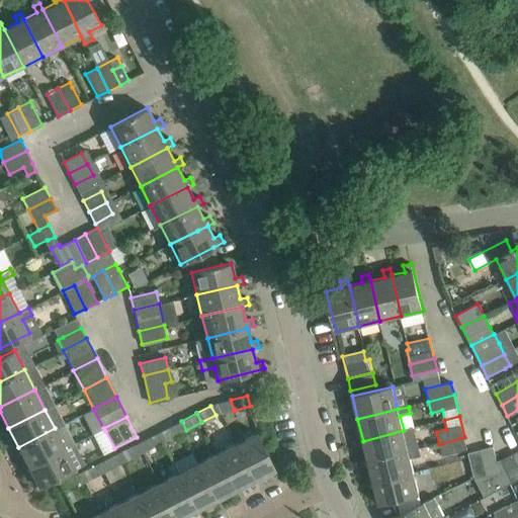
[(162,442),(177,435),(172,426),(158,433),(162,442)]
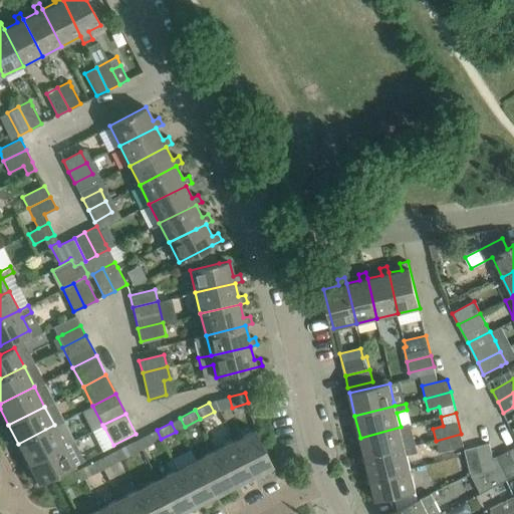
[(27,463),(64,444),(54,425),(18,444),(27,463)]
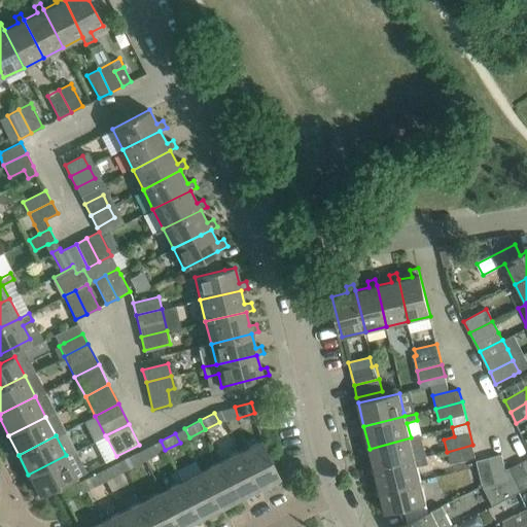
[(421,435),(411,437),(370,449),(375,469),(416,459),(426,456),(421,435)]
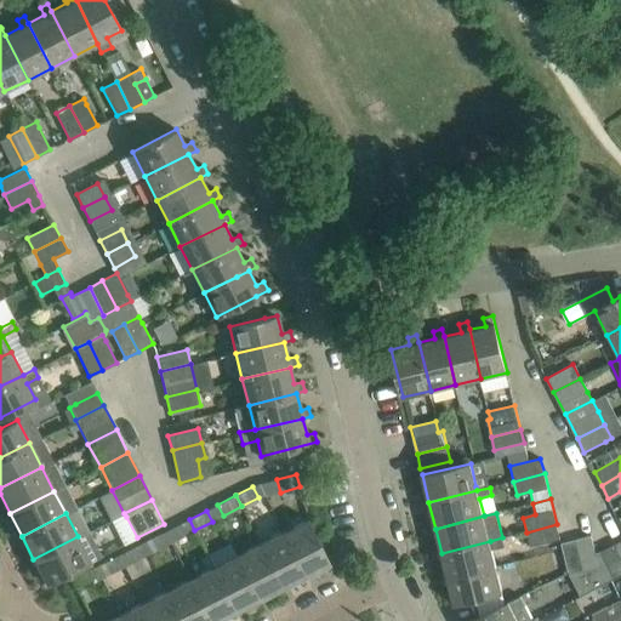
[(194,530),(189,519),(171,529),(177,540),(194,530)]
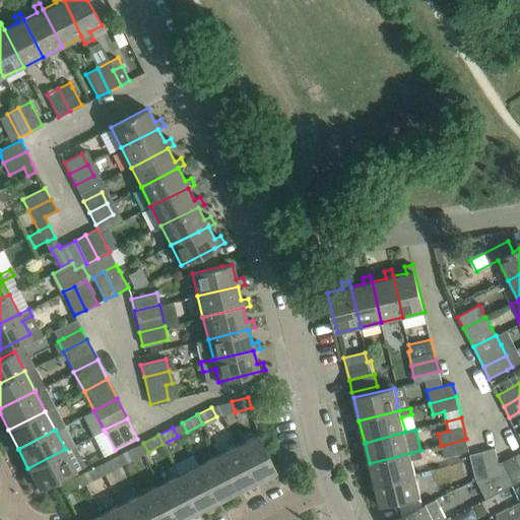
[(276,471),(271,463),(257,435),(238,445),(256,481),(276,471)]
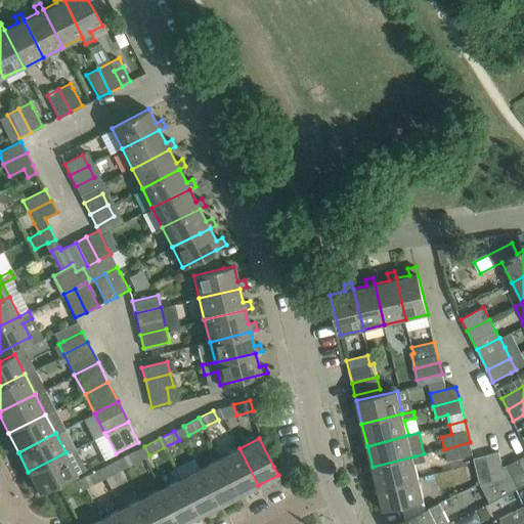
[(447,461),(473,454),(470,442),(444,449),(447,461)]
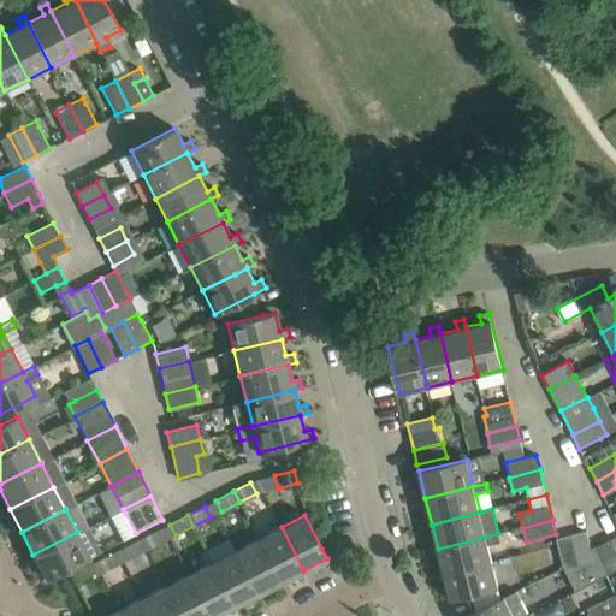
[(101,552),(88,527),(77,533),(77,532),(33,555),(46,579),(89,557),(101,552)]
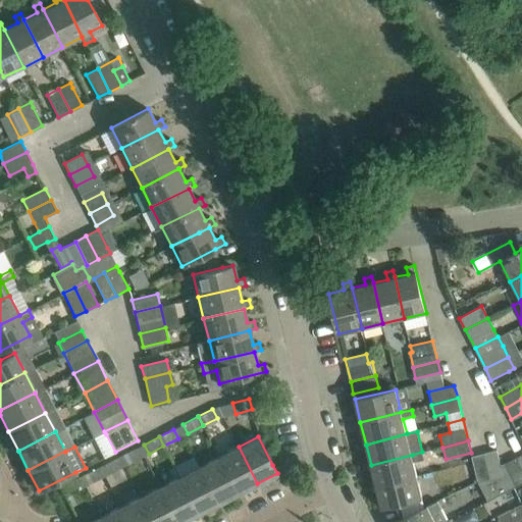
[(238,493),(257,483),(239,447),(218,457),(238,493)]
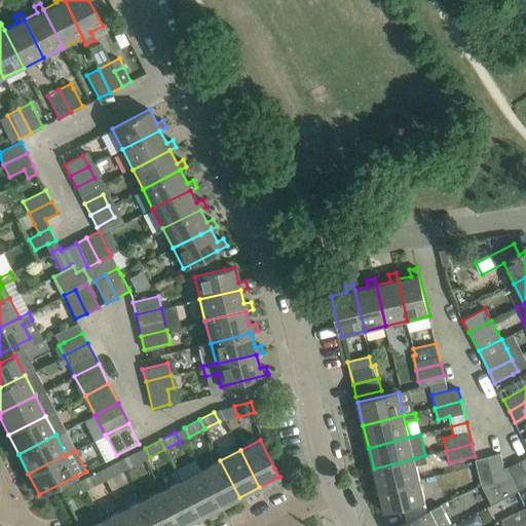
[(124,470),(140,461),(135,453),(120,460),(124,470)]
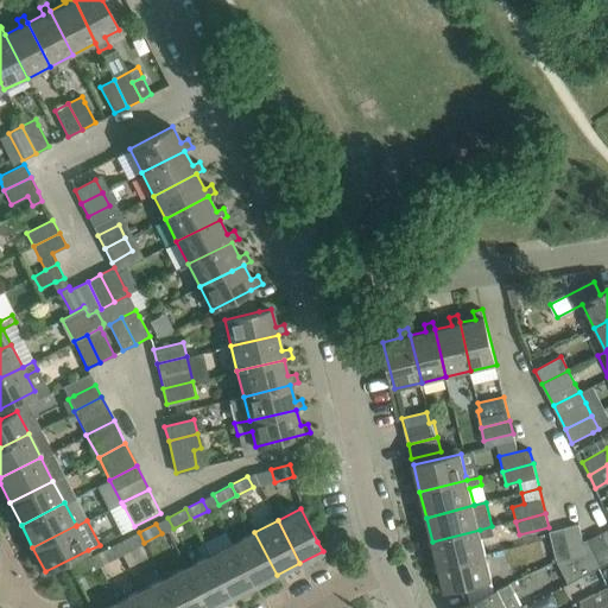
[(589,544),(584,548),(578,524),(565,527),(572,557),(577,556),(581,563),(587,574),(601,567),(589,544)]
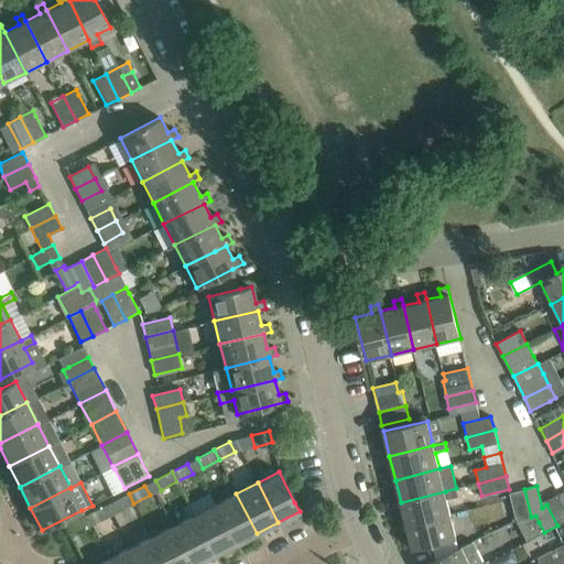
[(456,488),(445,491),(401,502),(407,527),(451,516),(446,498),(458,495),(456,488)]
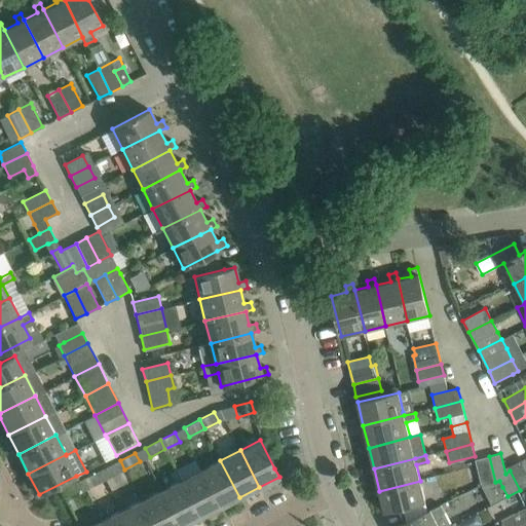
[(482,485),(495,482),(489,456),(476,459),(482,485)]
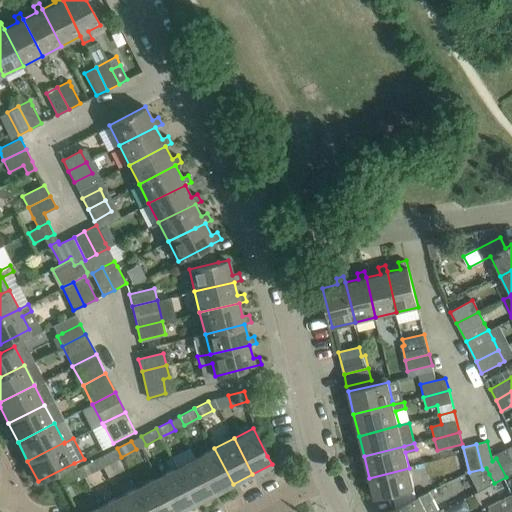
[(121,457),(117,448),(103,455),(107,464),(121,457)]
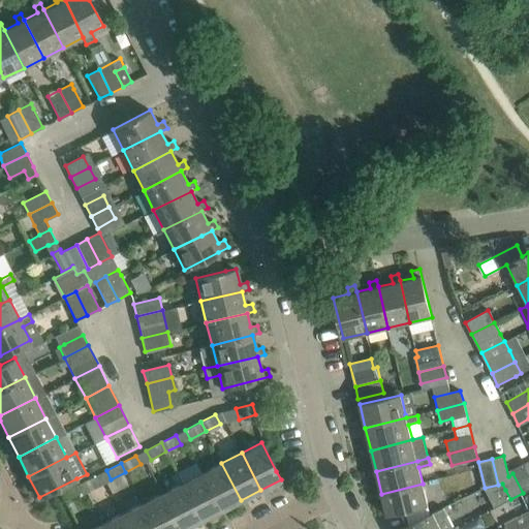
[(221,510),(241,500),(221,463),(201,473),(221,510)]
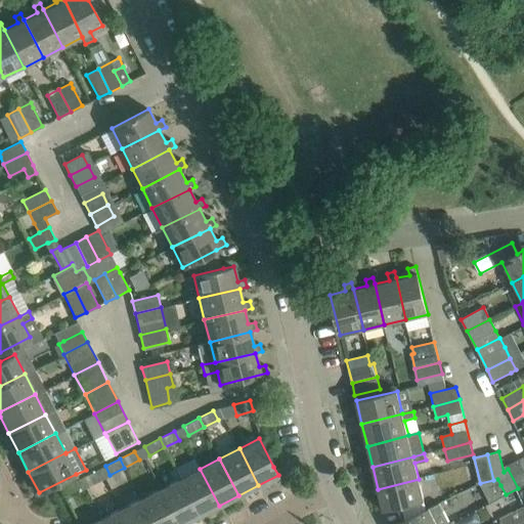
[(523,471),(518,460),(507,466),(509,469),(508,469),(518,488),(523,485),(523,471)]
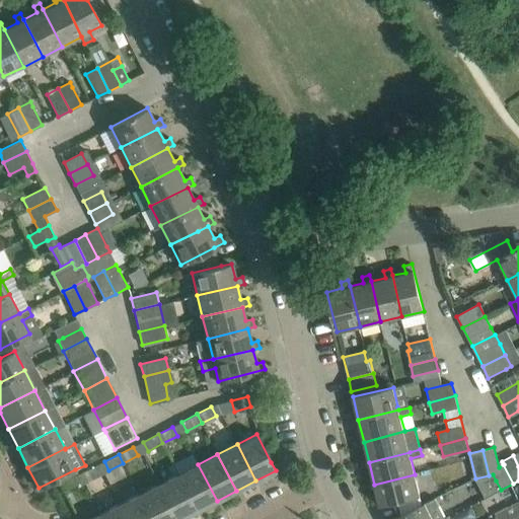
[(197,511),(217,501),(198,464),(178,473),(197,511)]
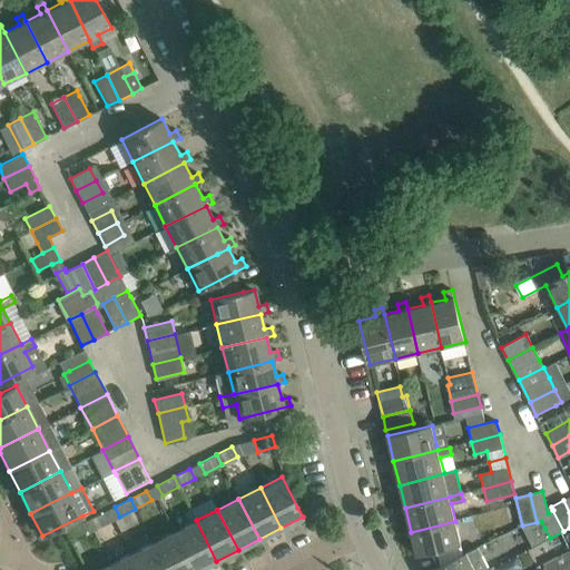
[(92,531),(108,522),(104,512),(87,521),(92,531)]
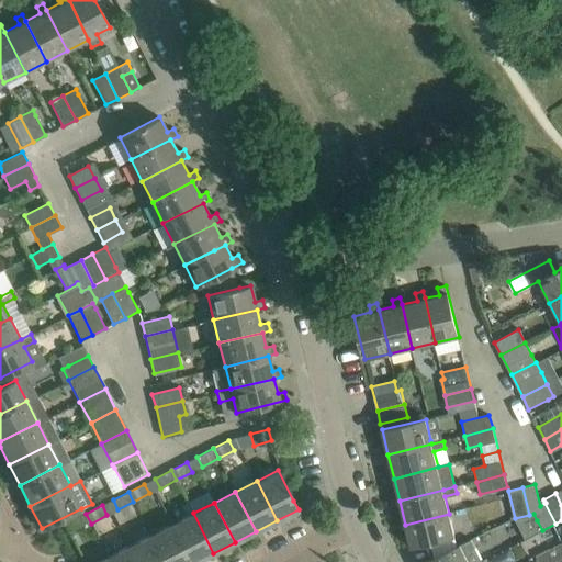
[(195,561),(213,553),(193,513),(171,524),(187,554),(190,561),(195,561)]
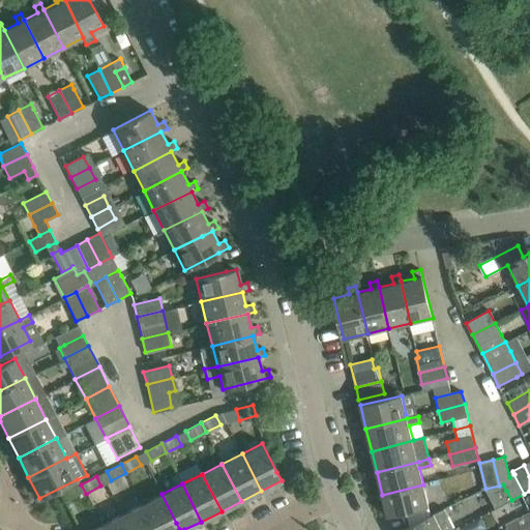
[(86,494),(81,484),(66,492),(71,501),(86,494)]
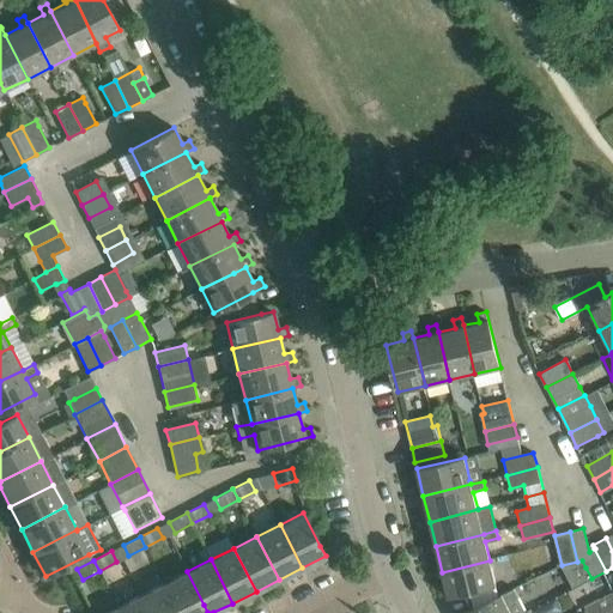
[(490,560),(442,572),(448,596),(472,590),(497,584),(490,560)]
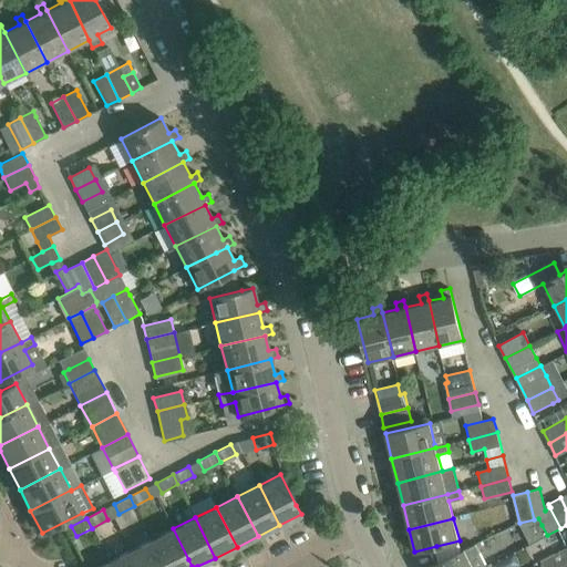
[(192,566),(188,559),(173,528),(152,539),(165,566),(192,566)]
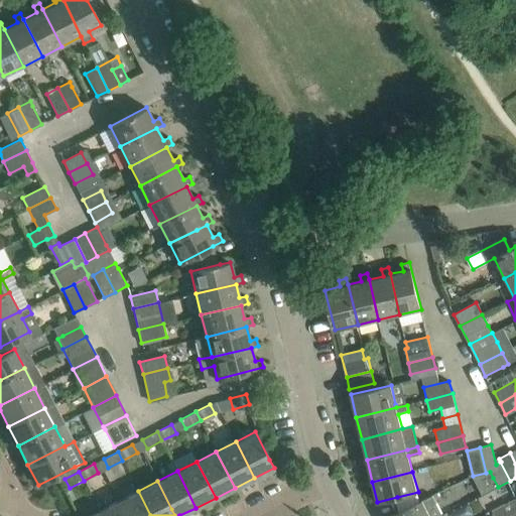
[(150,515),(138,491),(118,501),(125,515),(150,515)]
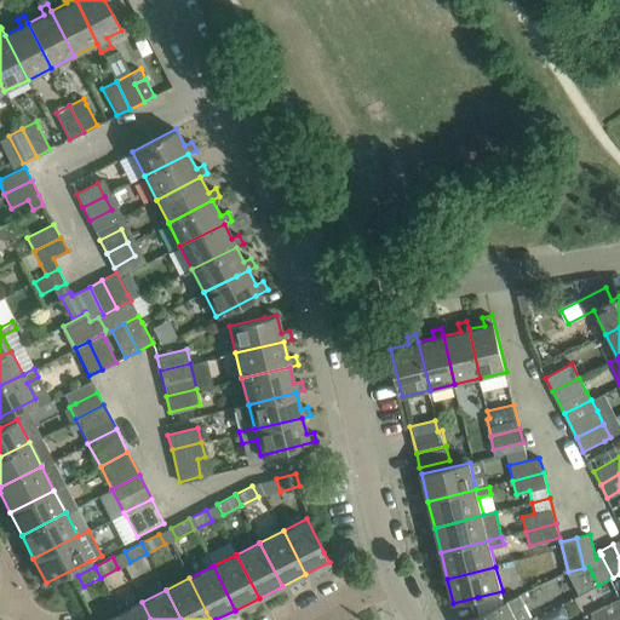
[(526,619),(532,618),(521,595),(470,619),(526,619)]
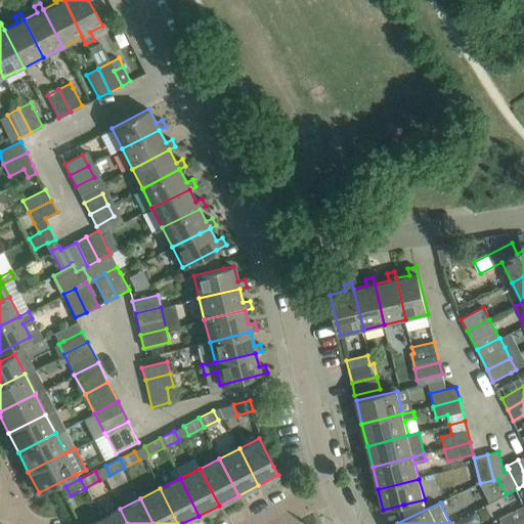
[(518,523),(523,523),(523,508),(523,507),(512,512),(518,523)]
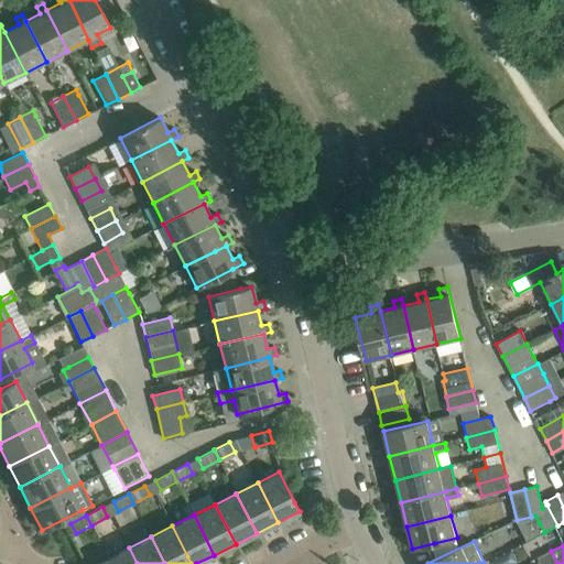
[(137,563),(129,548),(108,559),(110,563),(137,563)]
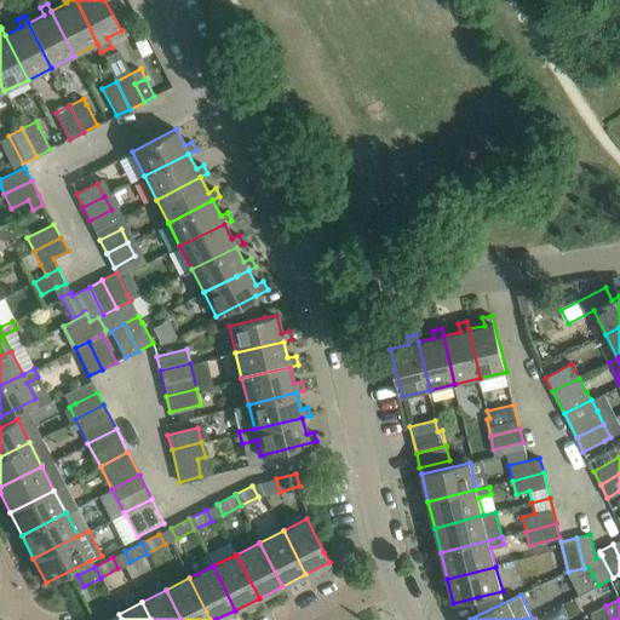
[(613,619),(606,606),(592,613),(595,619),(613,619)]
